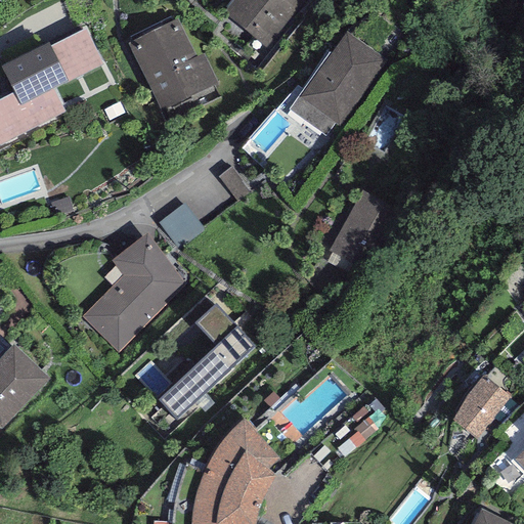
[(238,0),(227,15),(263,44),(299,0),(238,0)]
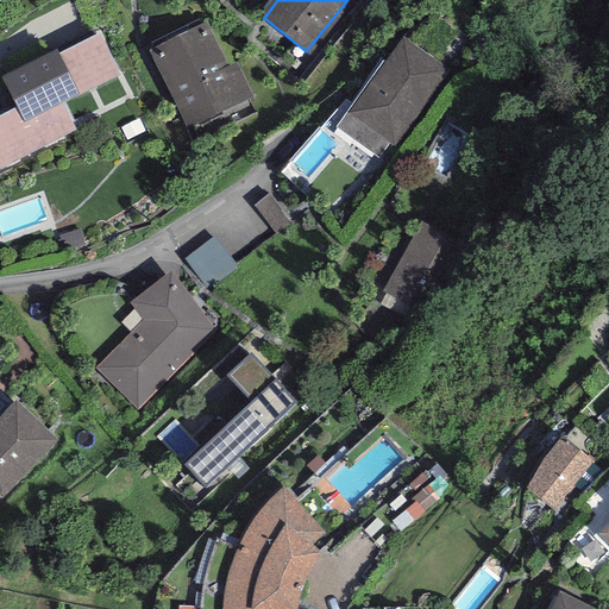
[(206,22),(149,51),(188,129),(253,96),(237,63),(230,67),(206,22)]
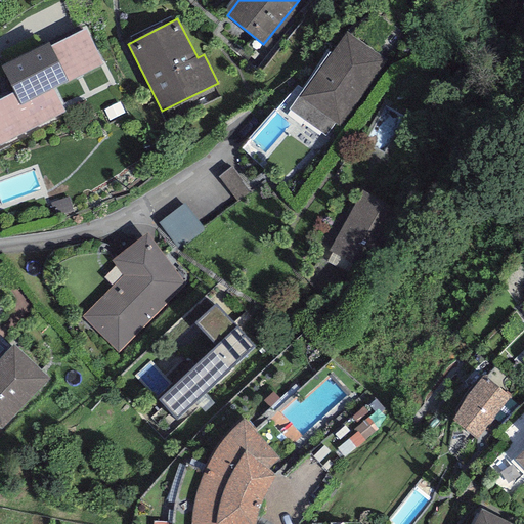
[(389,62),(346,32),(331,54),(329,53),(289,110),(326,136),(336,124),(342,129),(389,62)]
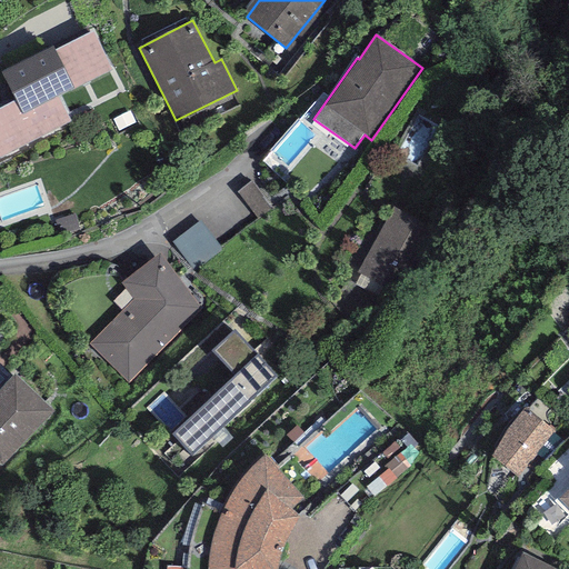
[(19,103),(0,112),(0,155),(66,122),(52,96),(108,68),(91,36),(7,78),(19,103)]
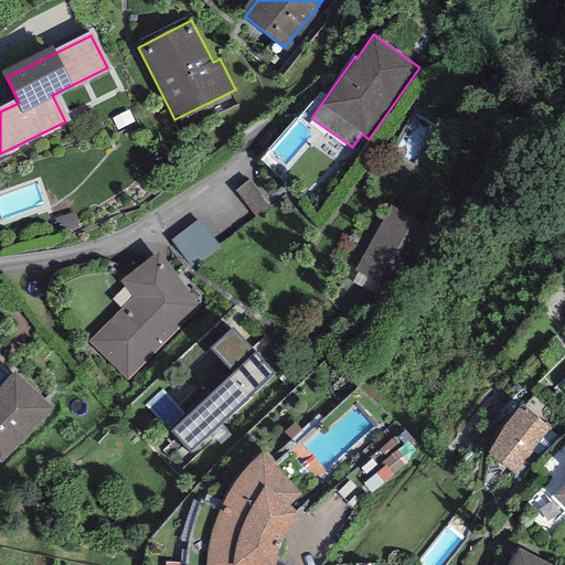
[(428,224),(390,204),(355,272),(394,290),(428,224)]
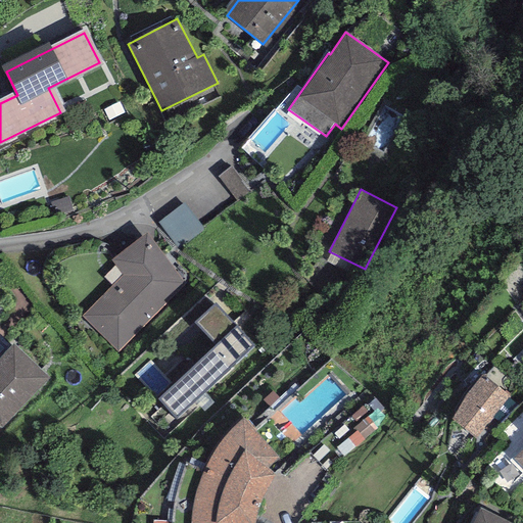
[(184,202),(158,223),(180,249),(205,228),(184,202)]
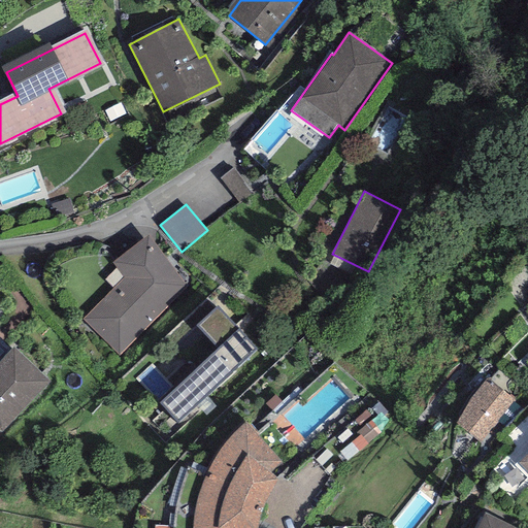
[(149,236),(112,263),(124,278),(81,319),(119,356),(190,287),(149,236)]
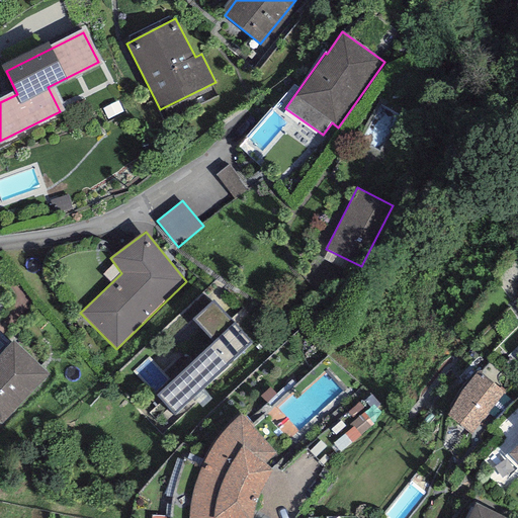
[(213,299),(192,320),(213,343),(156,395),(175,416),(254,344),(213,299)]
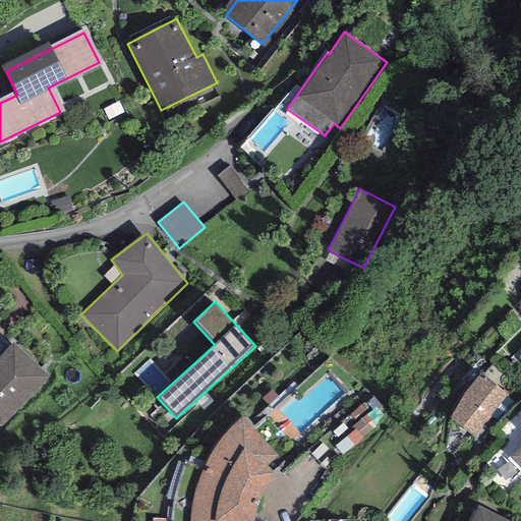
[(49,378),(13,343),(0,355),(0,426),(1,426),(2,426),(49,378)]
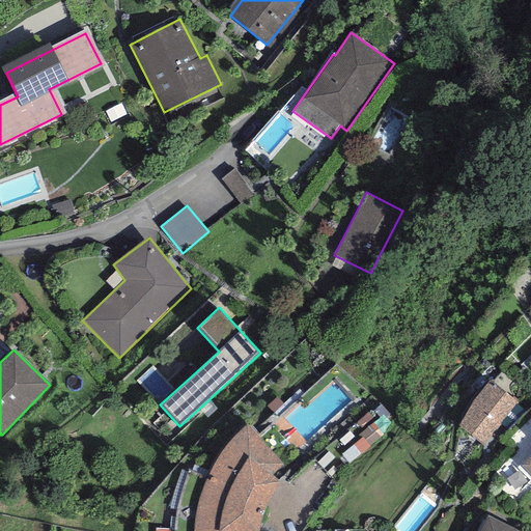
[(516,401),(488,384),(474,400),(467,412),(458,425),(483,446),(516,401)]
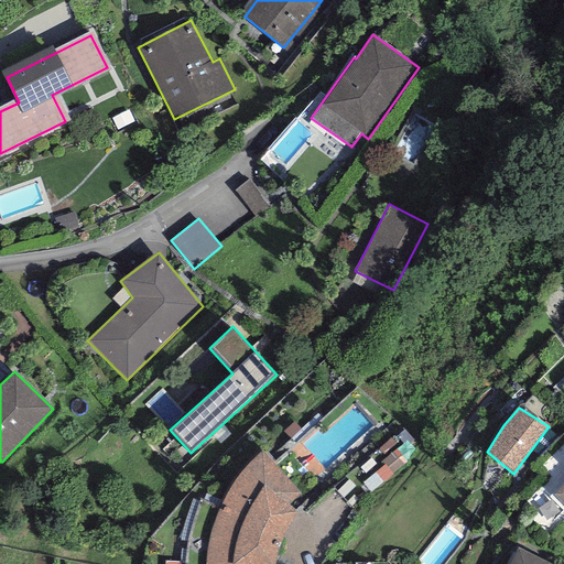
[(301,492),(261,451),(251,463),(240,474),(230,485),(223,498),(216,511),(210,530),(205,549),(204,563),(273,563),(274,554),(280,542),(288,531),(296,511),(288,505),(301,492)]
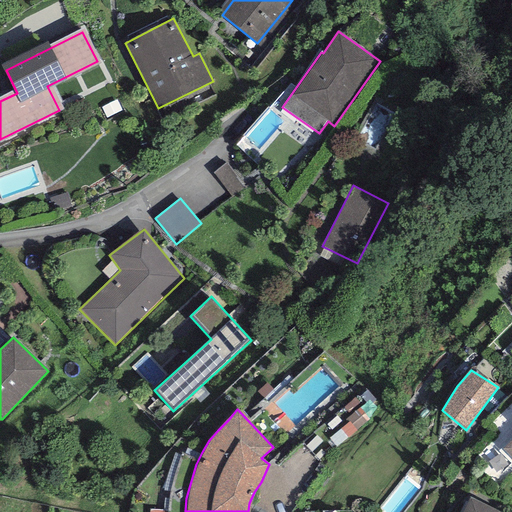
[(511,419),(511,421),(511,422),(511,439),(503,449),(511,458),(511,419)]
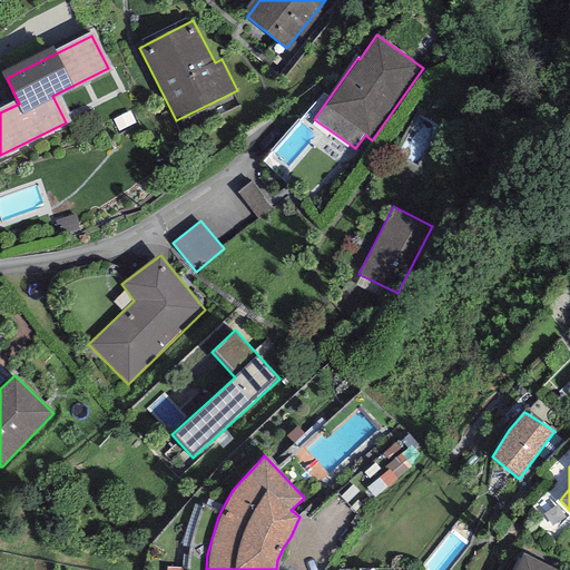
[(554,569),(521,552),(512,569),(554,569)]
